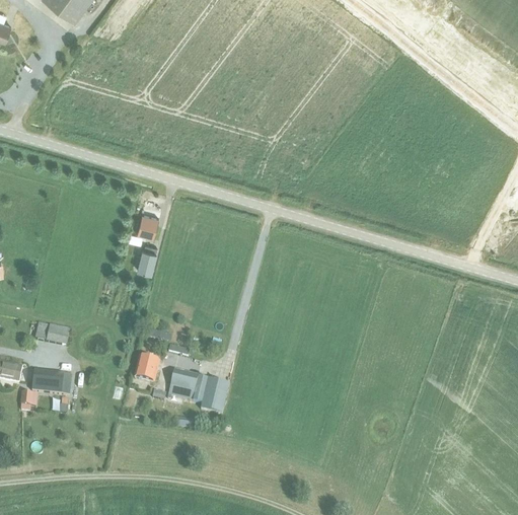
[(49,0),(75,19),(89,0),(49,0)]
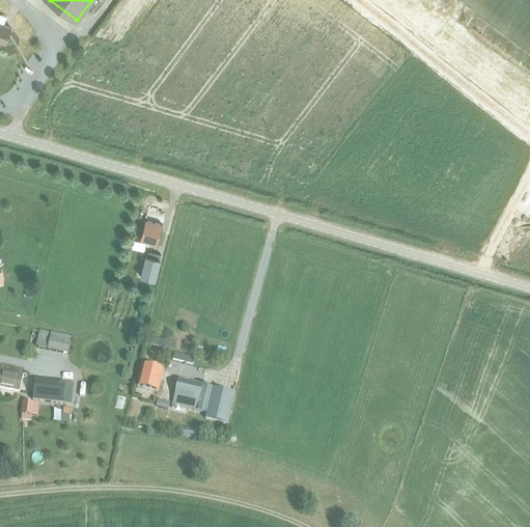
[(0,36),(6,39),(12,24),(0,19),(0,36)]
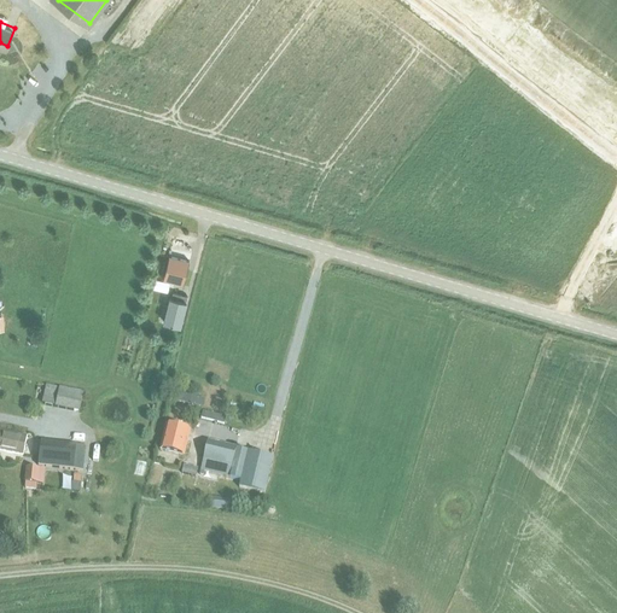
[(169,250),(163,274),(185,279),(191,256),(169,250)]
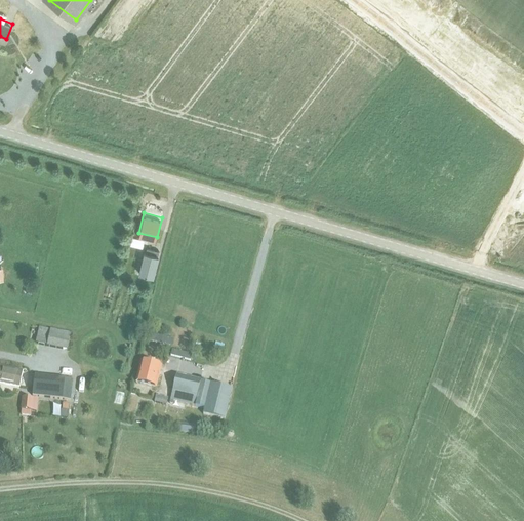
[(154,273),(159,252),(145,248),(139,270),(154,273)]
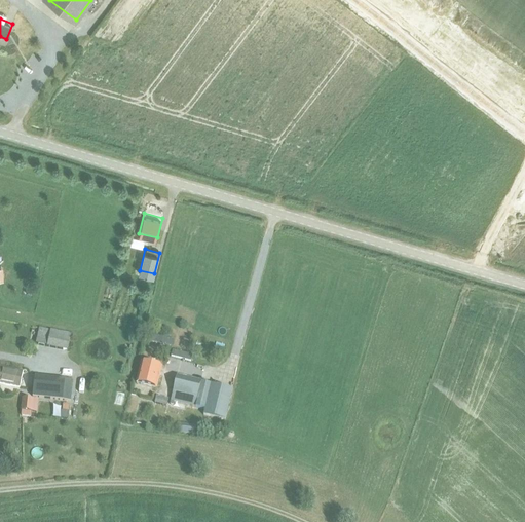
[(37,341),(47,343),(69,347),(72,331),(40,326),(37,341)]
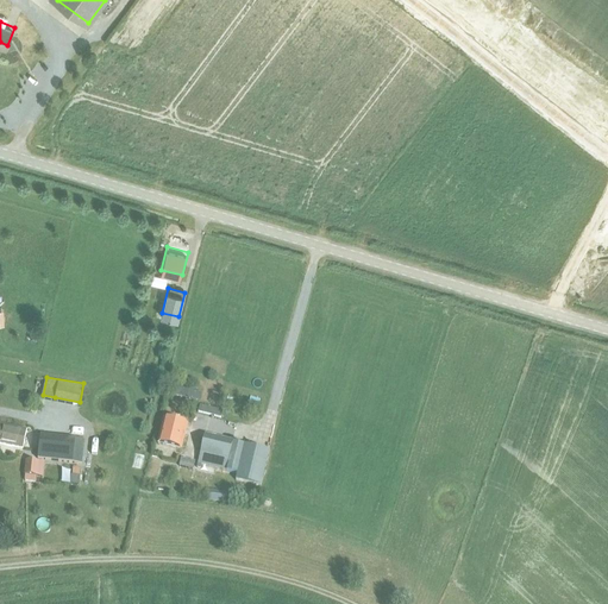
[(177,432),(180,419),(164,415),(158,440),(181,446),(185,433),(177,432)]
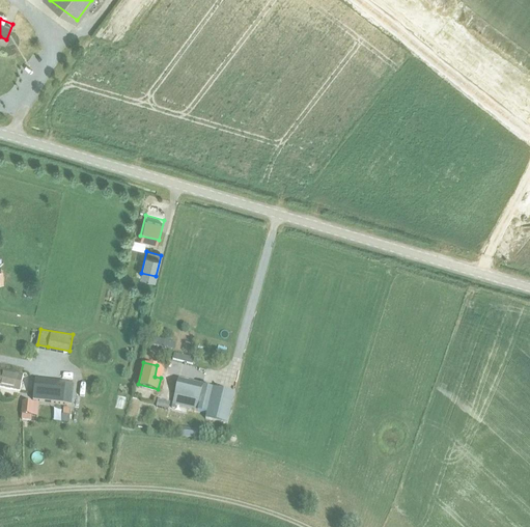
[(0,384),(21,388),(24,371),(0,366),(0,384)]
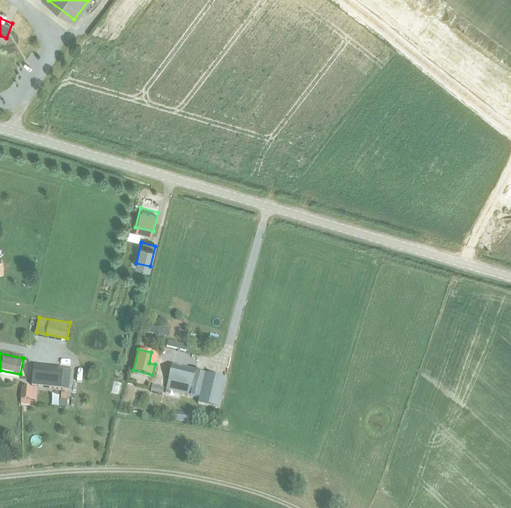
[(32,383),(68,387),(71,366),(34,362),(32,383)]
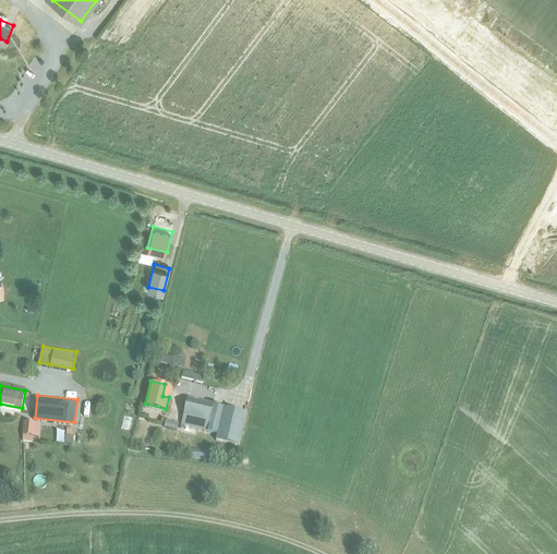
[(190,424),(207,429),(214,401),(188,395),(181,422),(182,422),(190,424)]
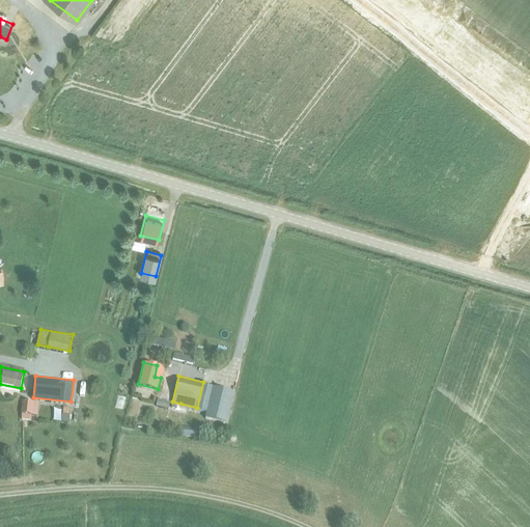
[(203,382),(197,408),(207,410),(206,415),(228,420),(235,389),(203,382)]
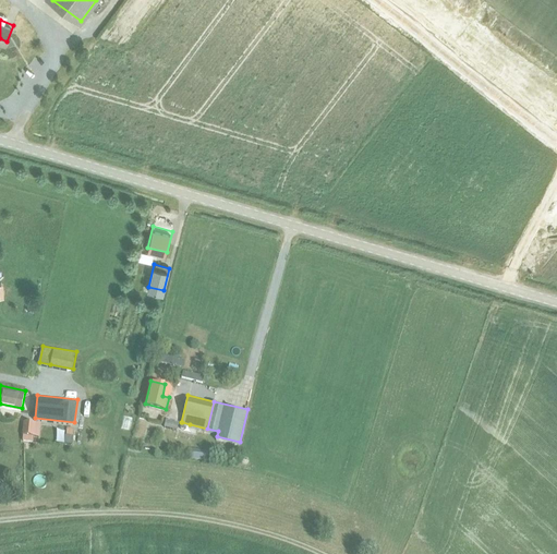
[(169,414),(167,421),(181,423),(182,417),(169,414)]
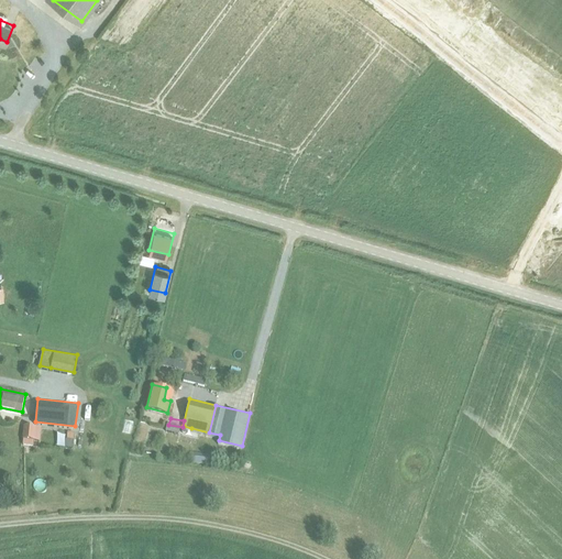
[(23,434),(32,435),(33,435),(34,424),(25,423),(23,434)]
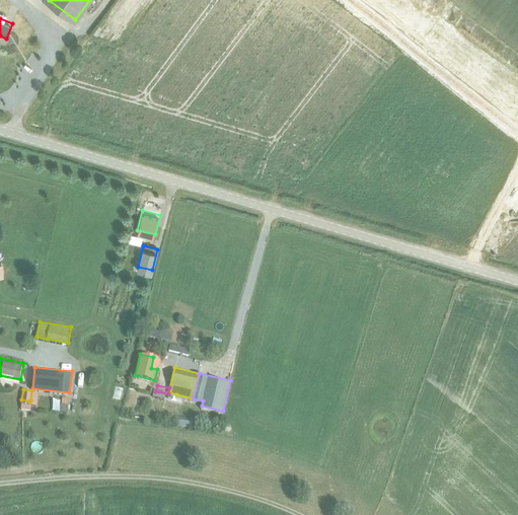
[(169,392),(165,407),(172,409),(176,394),(169,392)]
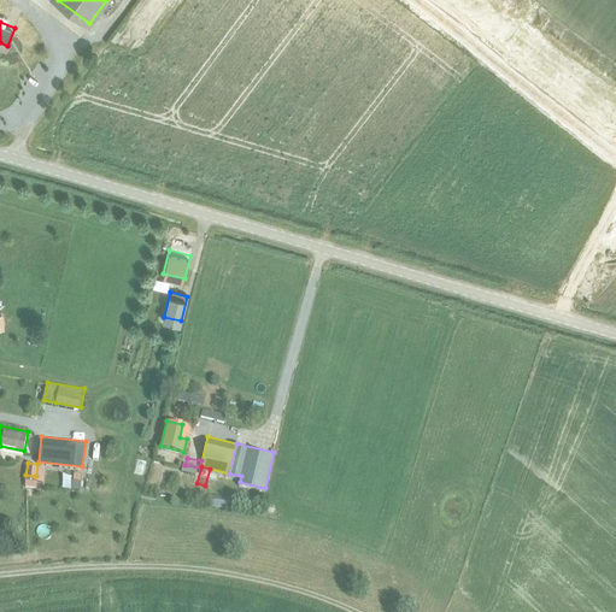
[(65,483),(75,484),(75,470),(66,470),(65,483)]
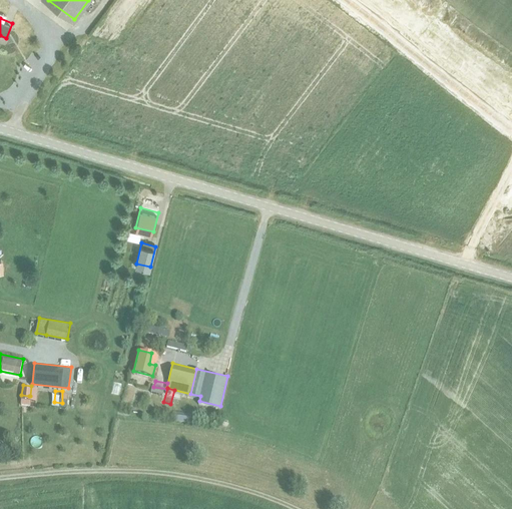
[(175,409),(174,418),(191,421),(192,411),(175,409)]
